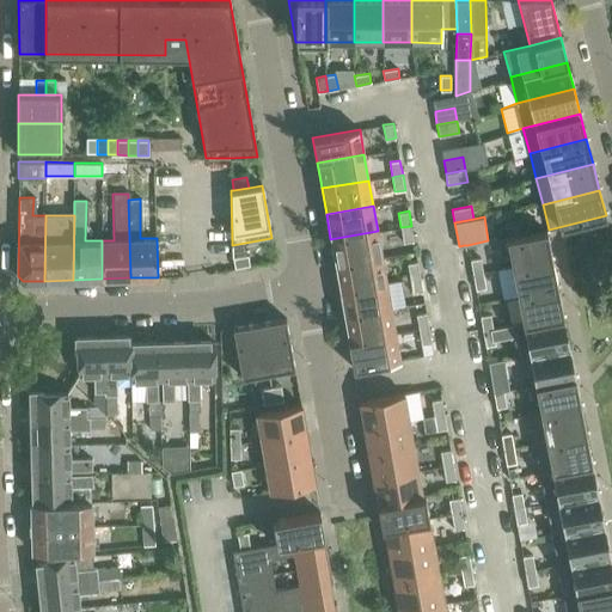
[(404,243),(414,240),(411,226),(401,227),(404,243)]
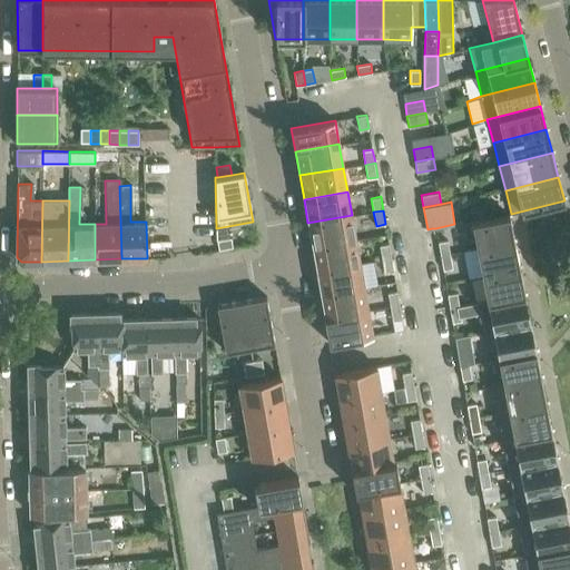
[(471,220),(477,248),(514,242),(509,214),(471,220)]
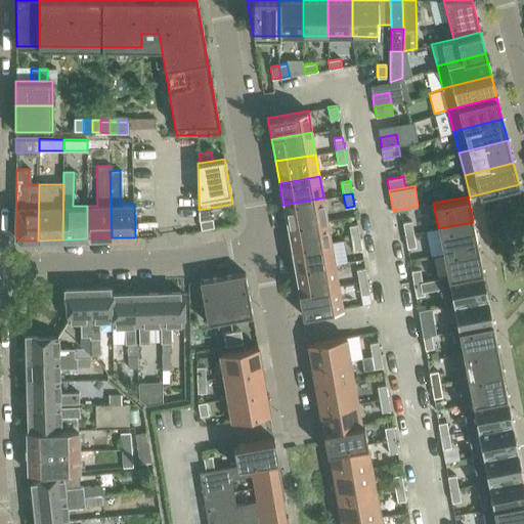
[(323,198),(282,205),(287,227),(328,220),(323,198)]
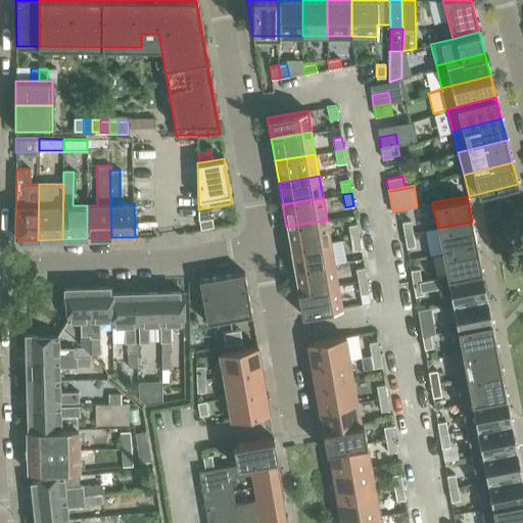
[(199,220),(200,229),(214,227),(211,218),(199,220)]
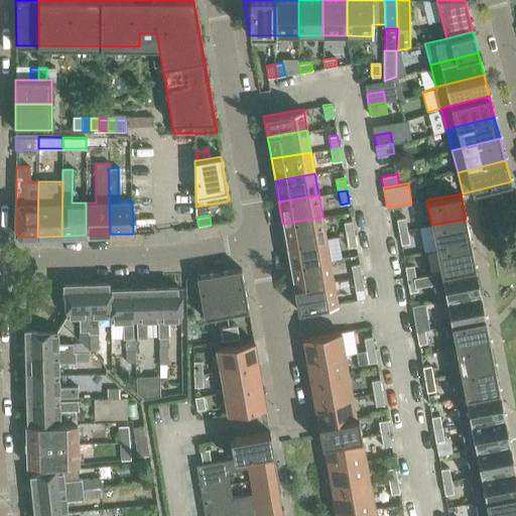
[(286,245),(326,238),(323,217),(282,224),(286,245)]
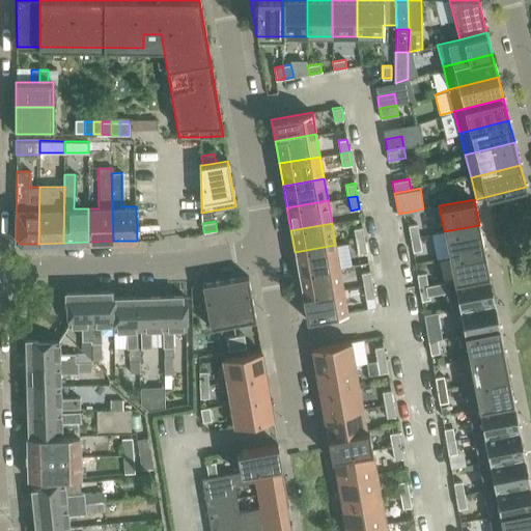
[(417,223),(408,225),(411,238),(419,236),(417,223)]
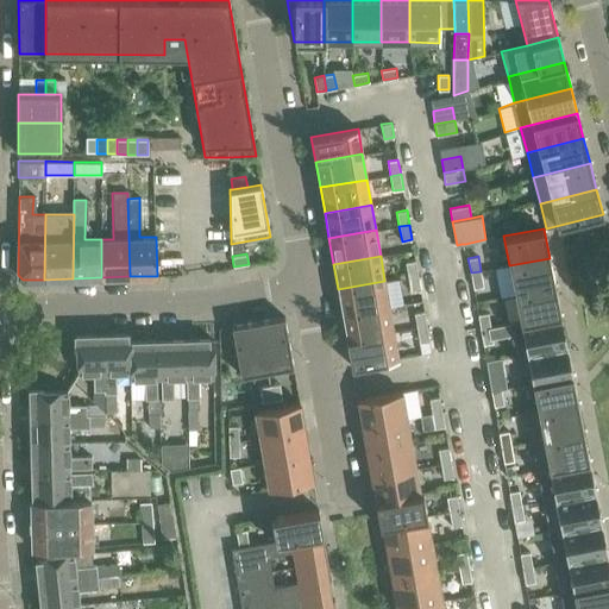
[(509,265),(515,294),(556,286),(550,258),(509,265)]
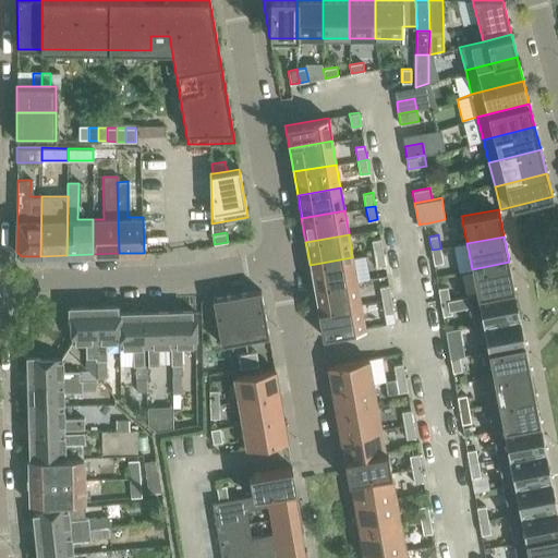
[(383,252),(380,239),(372,240),(374,254),(383,252)]
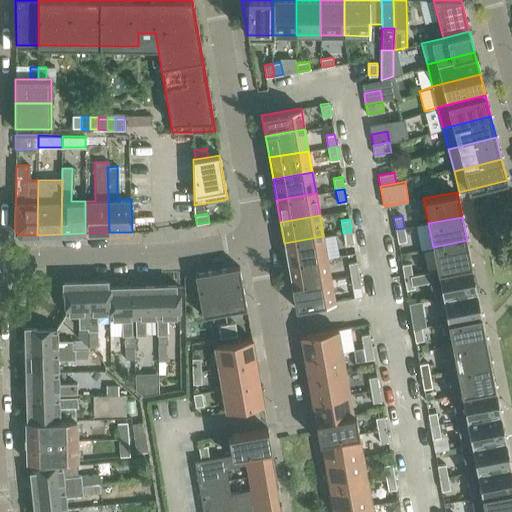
[(404,228),(396,229),(398,242),(406,240),(404,228)]
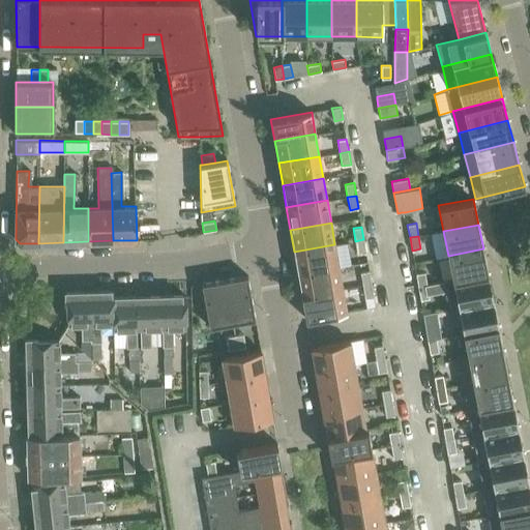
[(366,253),(363,239),(355,241),(357,254),(366,253)]
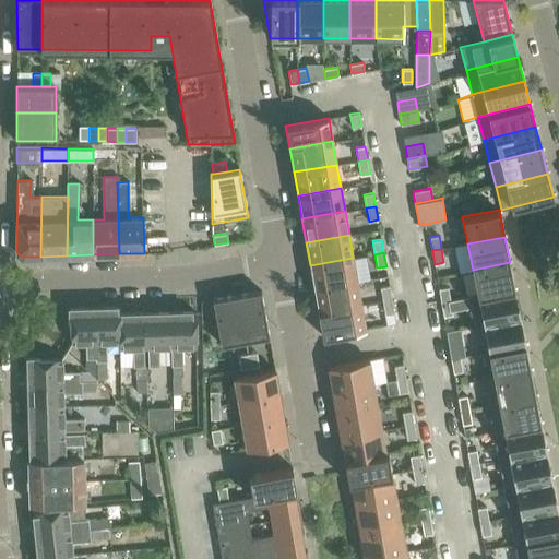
[(353,258),(310,265),(314,289),(357,282),(353,258)]
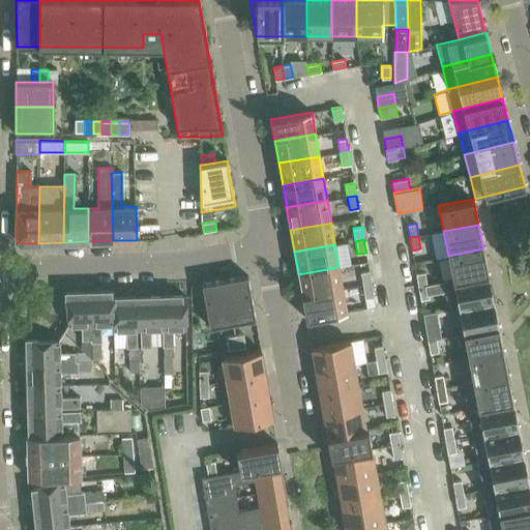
[(488,273),(483,248),(448,256),(452,278),(452,280),(488,273)]
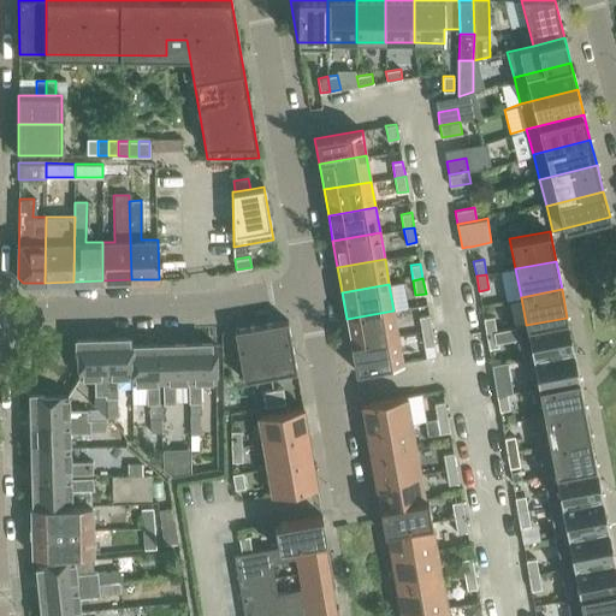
[(347,319),(351,344),(398,336),(394,311),(347,319)]
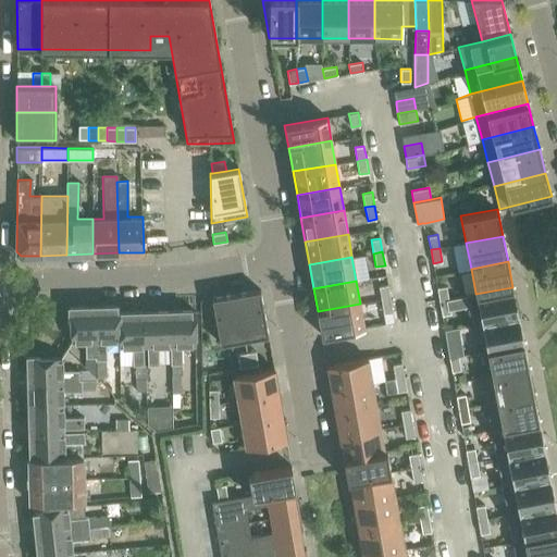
[(381,299),(391,298),(388,284),(379,286),(381,299)]
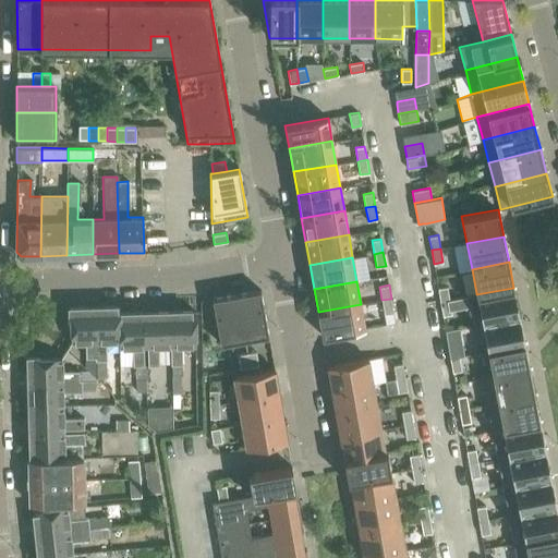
[(440,302),(450,300),(447,287),(438,288),(440,302)]
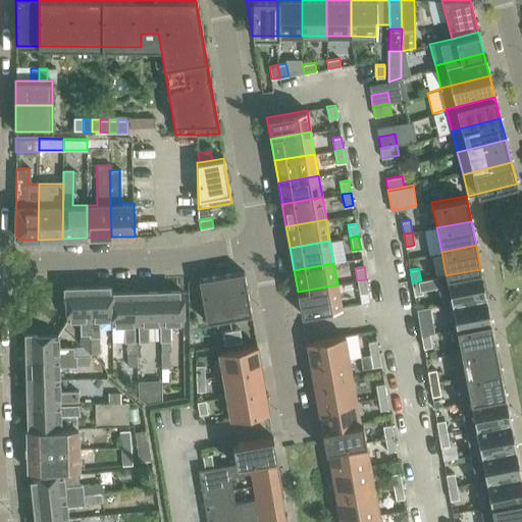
[(446,275),(446,274),(435,276),(436,280),(441,305),(452,303),(451,302),(485,296),(480,269),(446,275)]
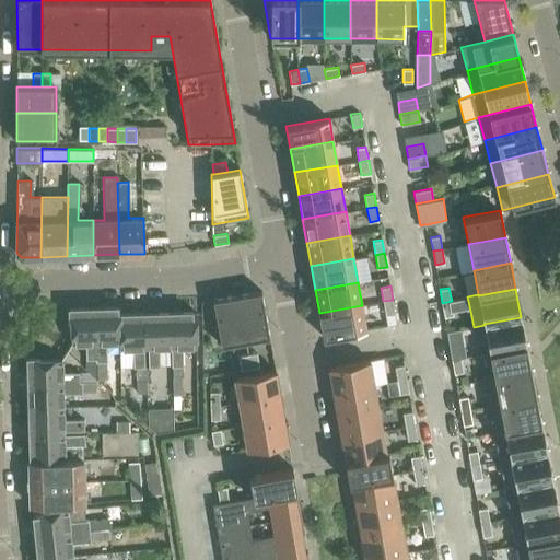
[(245,341),(270,337),(261,291),(237,295),(245,341)]
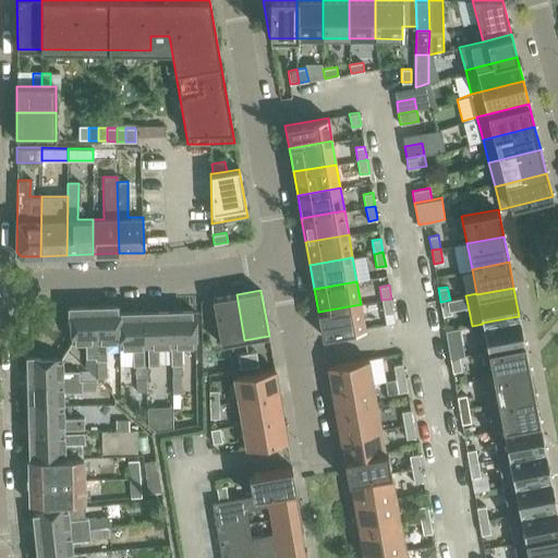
[(244,340),(237,294),(213,299),(220,344),(244,340)]
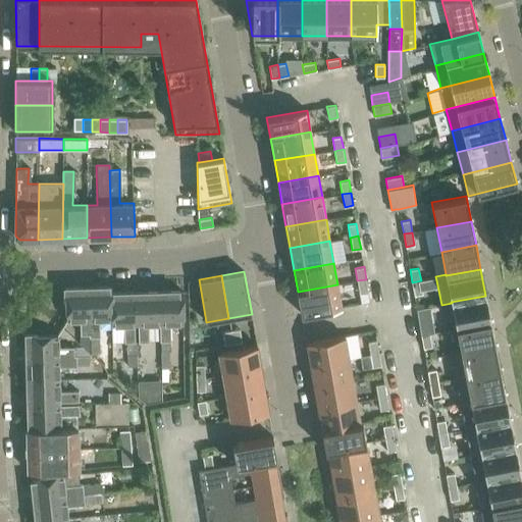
[(360,294),(368,292),(366,279),(357,280),(360,294)]
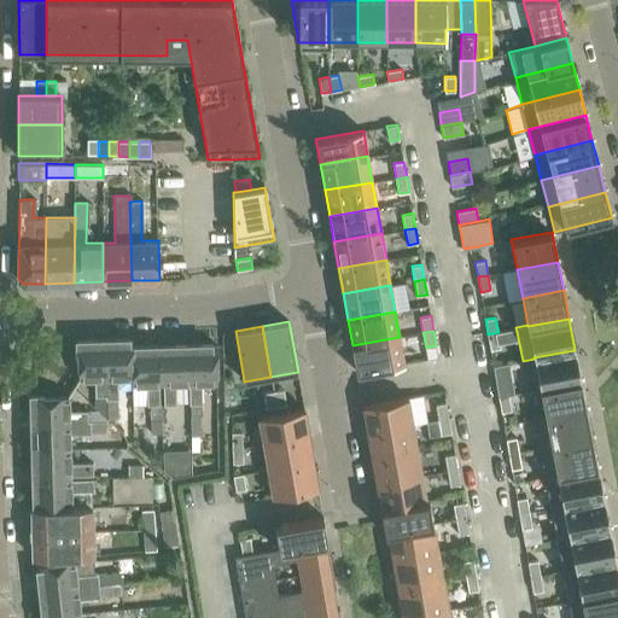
[(488,334),(490,349),(501,348),(499,332),(488,334)]
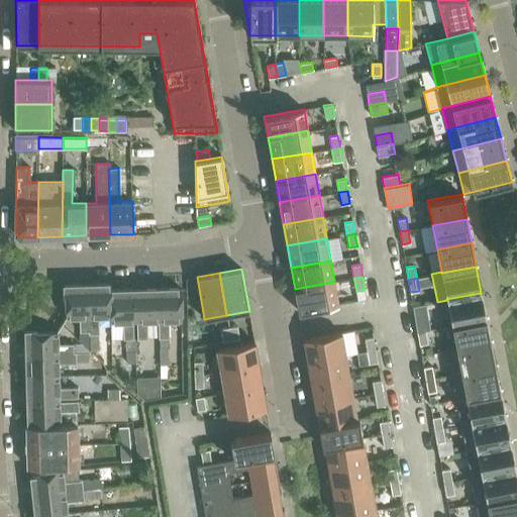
[(295,289),(298,311),(338,304),(334,282),(295,289)]
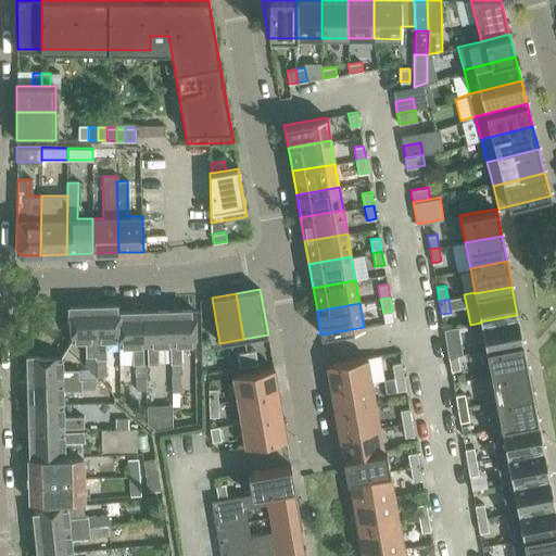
[(118,305),(95,306),(97,376),(106,376),(106,355),(106,338),(117,338),(119,338),(118,312),(118,305)]
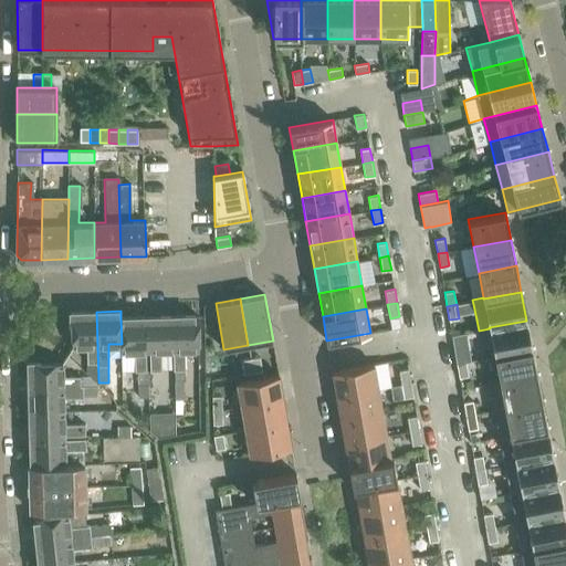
[(98,383),(96,312),(72,312),(72,345),(87,345),(87,362),(87,373),(98,383)]
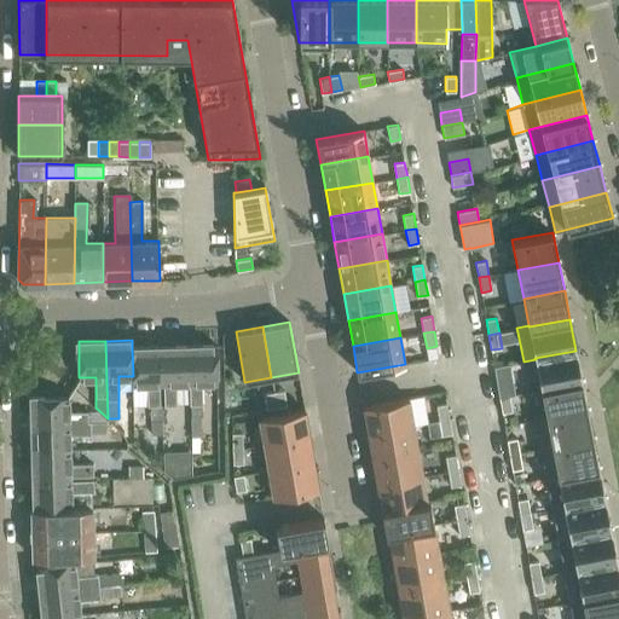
[(218,381),(217,345),(189,346),(190,382),(191,435),(200,435),(202,435),(202,403),(203,403),(203,381),(218,381)]
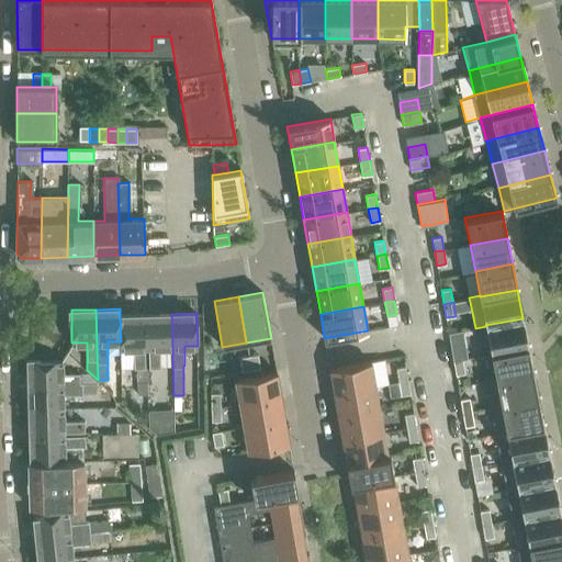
[(121,341),(119,341),(119,368),(145,367),(144,350),(146,350),(146,333),(143,333),(142,314),(120,315),(121,341)]
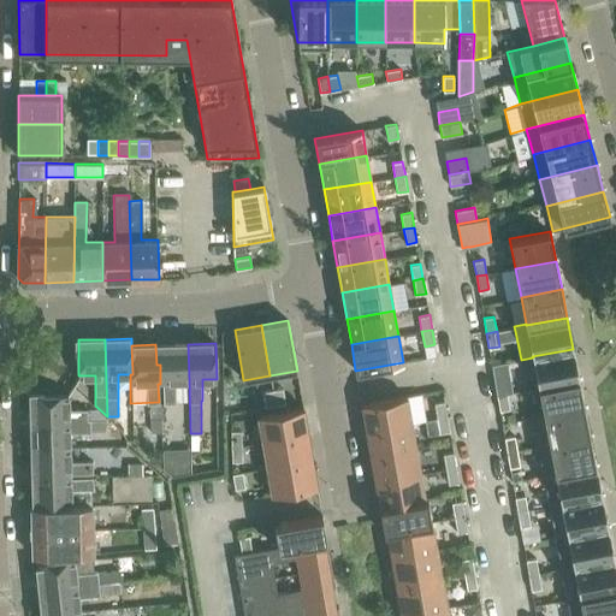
[(188,344),(155,344),(157,365),(160,365),(160,384),(163,384),(163,403),(176,403),(175,380),(189,380),(188,344)]
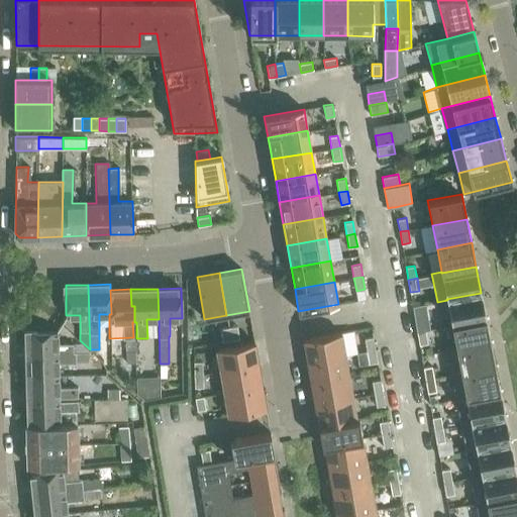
[(486,319),(481,293),(446,299),(447,300),(452,325),(486,319)]
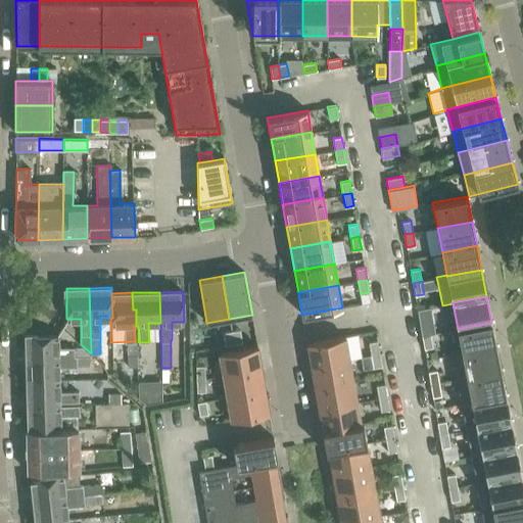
[(428,322),(420,323),(422,336),(431,334),(428,322)]
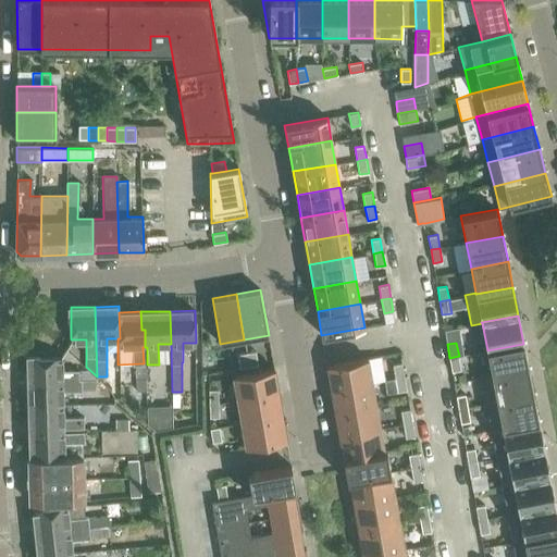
[(523,344),(487,350),(492,374),(492,376),(529,369),(523,344)]
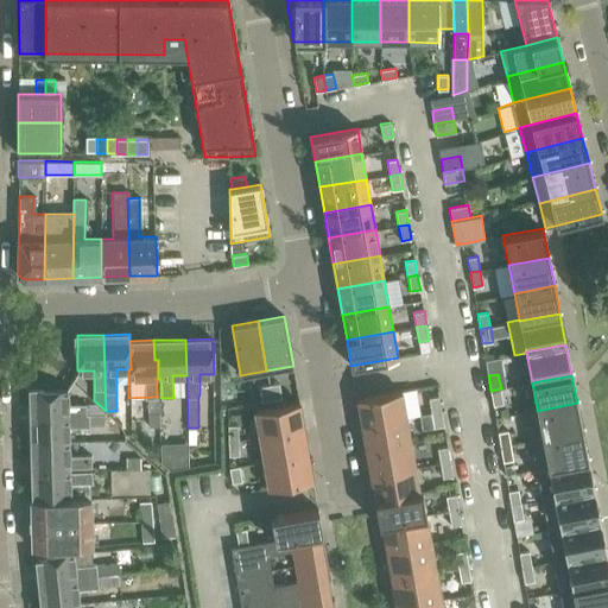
[(279,382),(270,384),(272,398),(283,397),(279,382)]
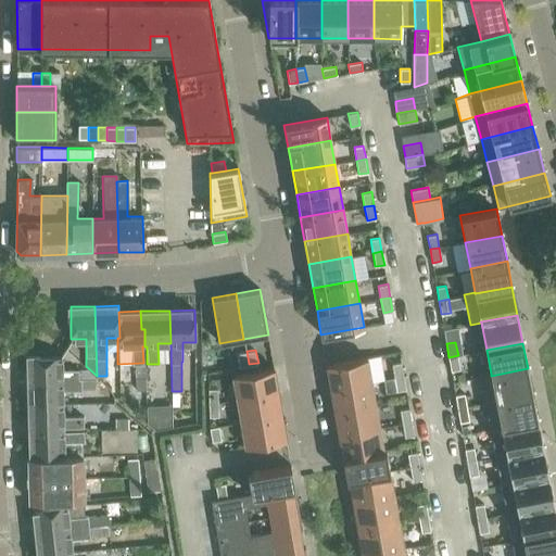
[(237,353),(239,366),(249,364),(247,351),(237,353)]
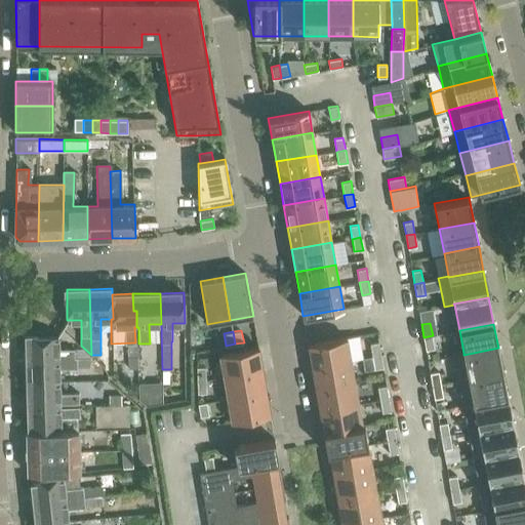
[(27,336),(27,361),(74,360),(74,351),(57,351),(57,335),(28,336),(27,336)]
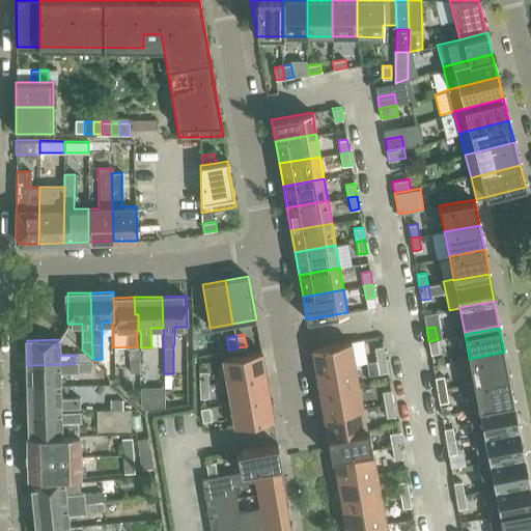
[(440,353),(438,339),(428,341),(430,354),(440,353)]
